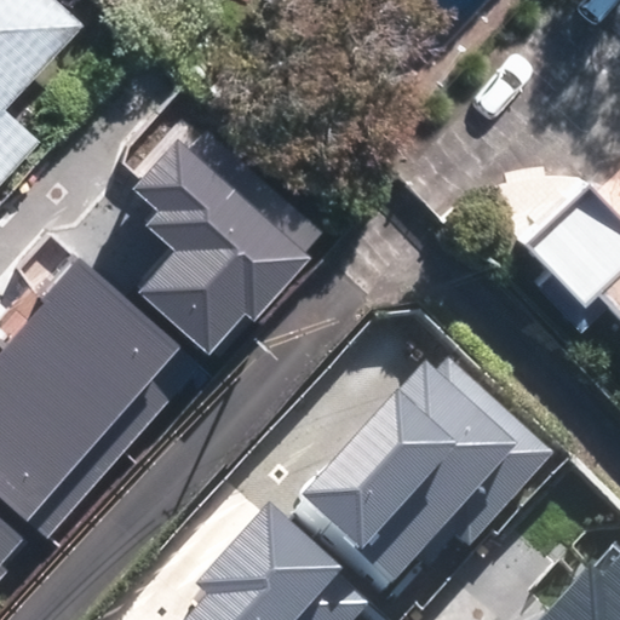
[(0,0),(0,179),(38,141),(3,107),(80,26),(53,0),(0,0)]
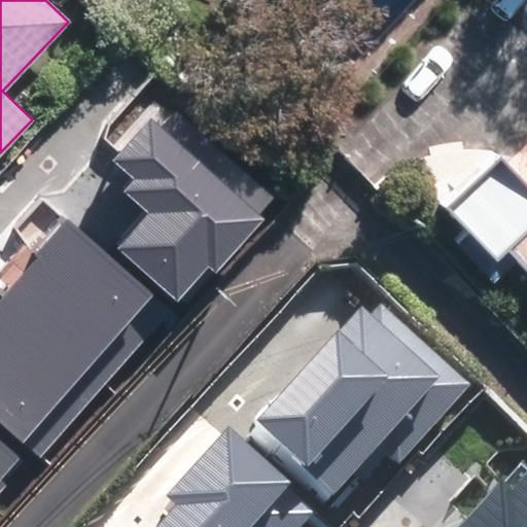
[(212,276),(273,208),(159,108),(106,167),(127,184),(117,194),(141,214),(116,244),(178,297),(203,269),(212,276)]
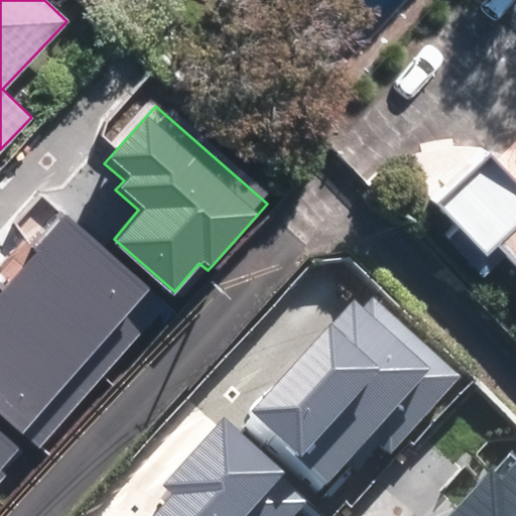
[(500,254),(515,270),(515,183),(483,150),(429,202),(453,226),(442,236),(480,274),(500,254)]
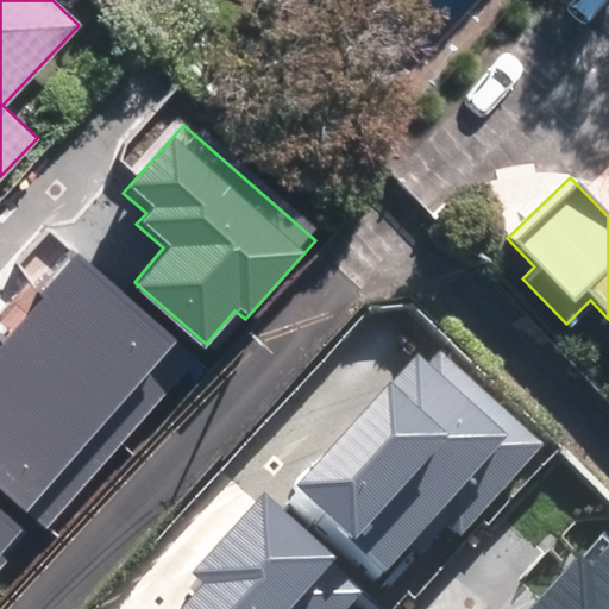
[(0,340),(0,470),(36,502),(182,336),(82,248),(0,340)]
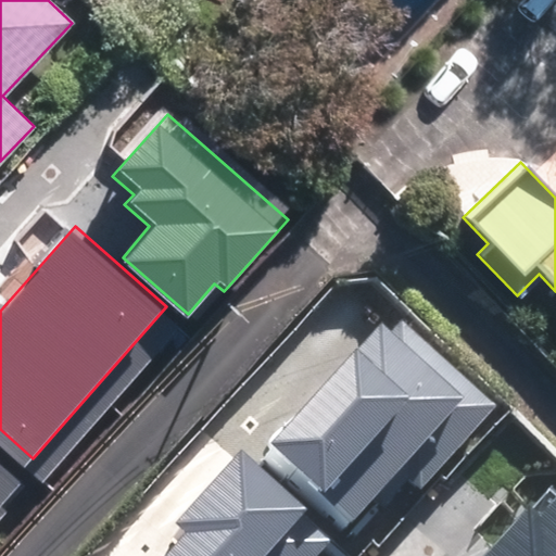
[(393,314),(269,449),(361,531),(411,475),(425,487),(496,407),(393,314)]
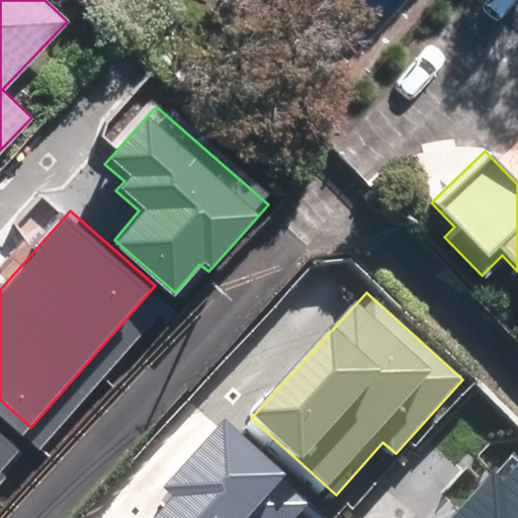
[(0,463),(19,442),(0,425),(0,463)]
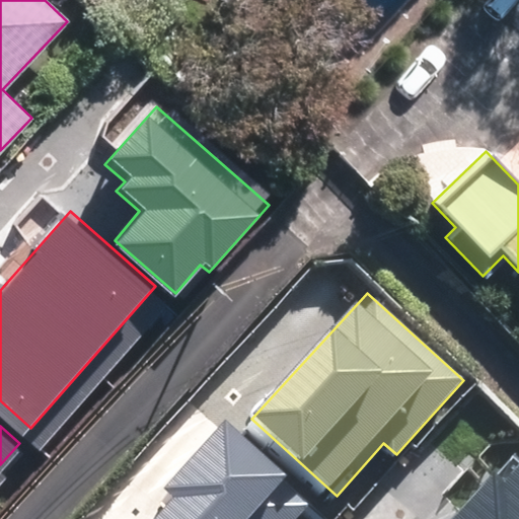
[(178,500),(161,518),(317,518),(320,515),(222,426),(165,488),(178,500)]
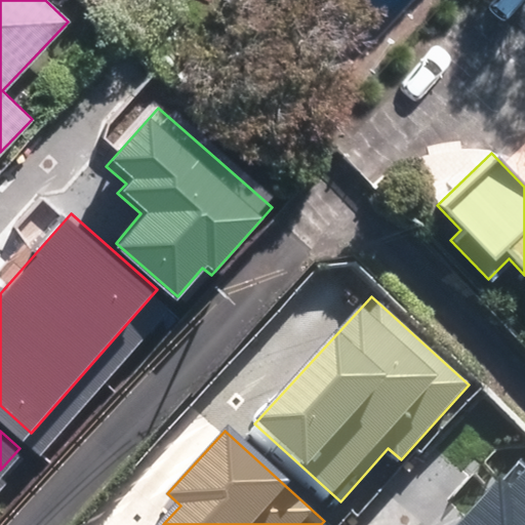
[(524,524),(524,454),(460,524),(524,524)]
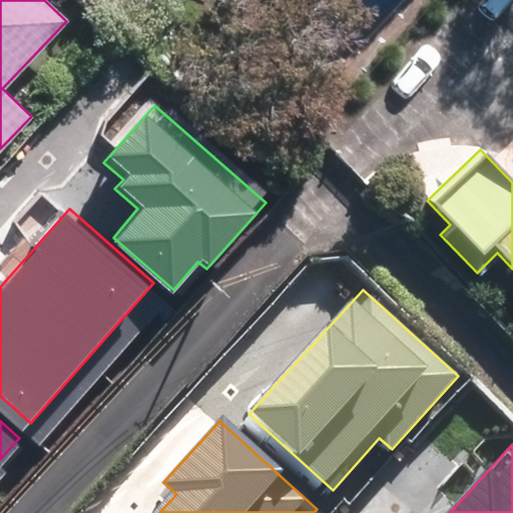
All buildings are outlined.
